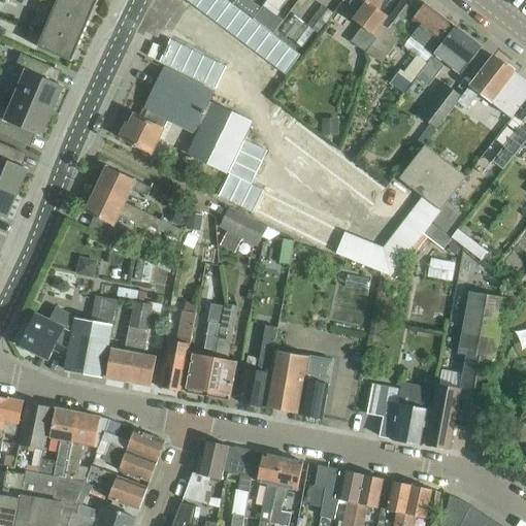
[(55,0),(36,45),(70,60),(95,0),(55,0)]
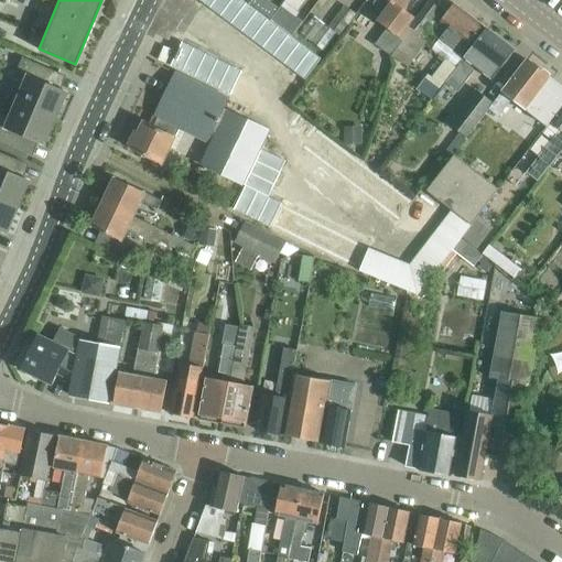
[(213,0),(208,7),(218,14),(229,0),(213,0)]
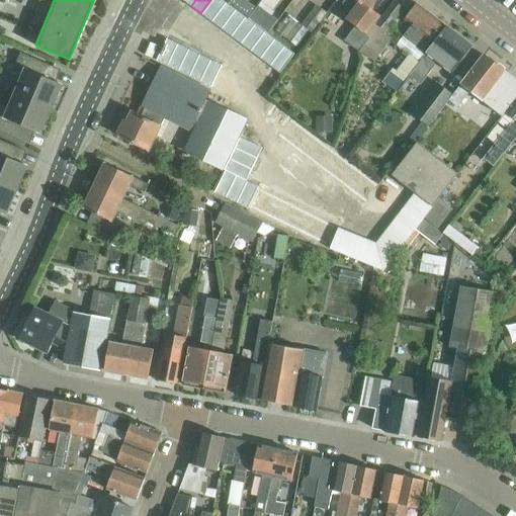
[(210,0),(200,13),(210,21),(225,1),(223,0),(210,0)]
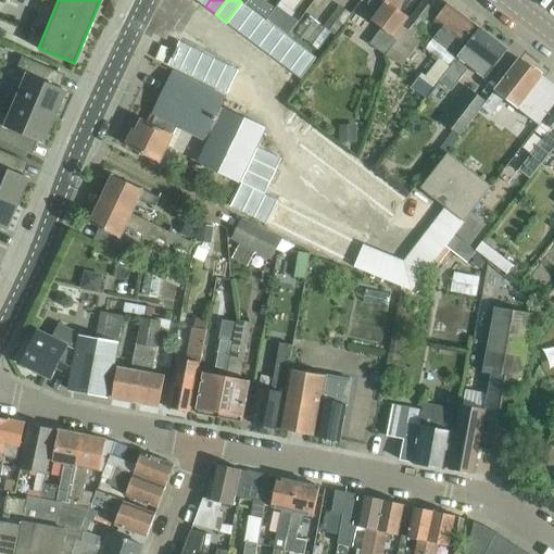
[(367,0),(366,2),(368,20),(380,27),(368,43),(385,55),(385,54),(395,40),(392,38),(399,29),(407,17),(395,9),(402,0),(367,0)]
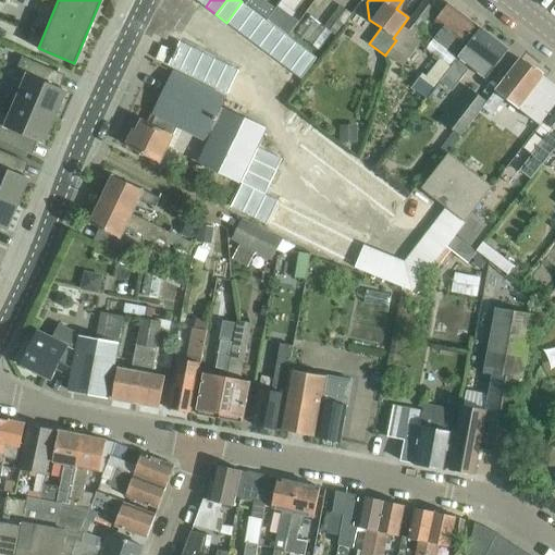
[(242,1),(226,23),(237,31),(253,10),(242,1)]
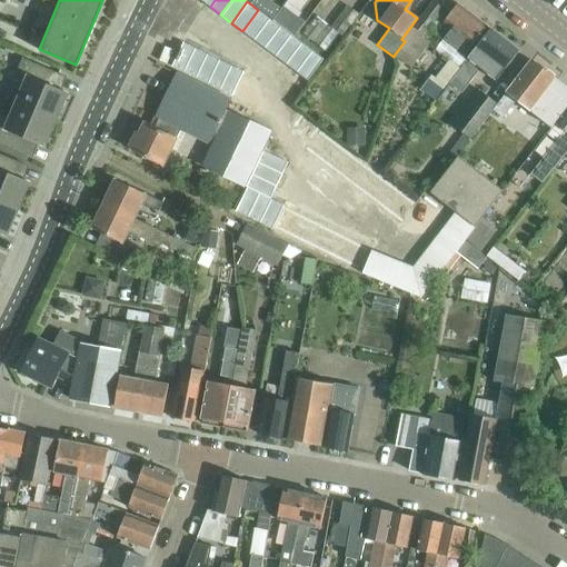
[(405,41),(394,56),(405,63),(409,67),(428,41),(424,38),(421,36),(441,9),(429,1),(408,30),(401,39),(405,41)]
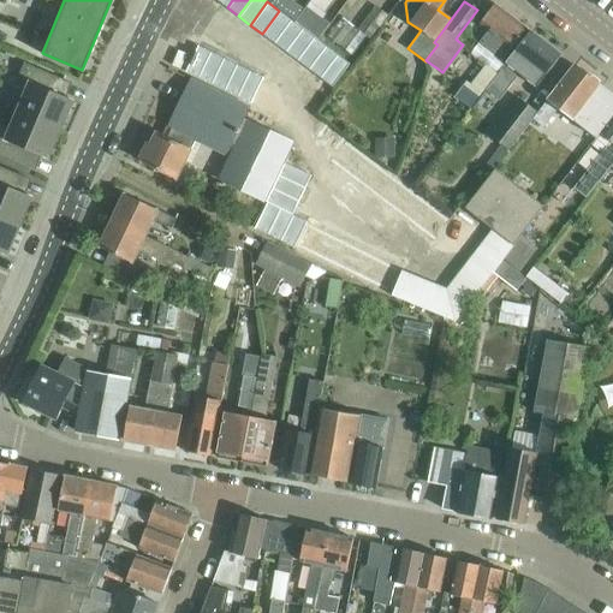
[(476,43),(499,60),(524,28),(493,3),(477,23),(487,29),(476,43)]
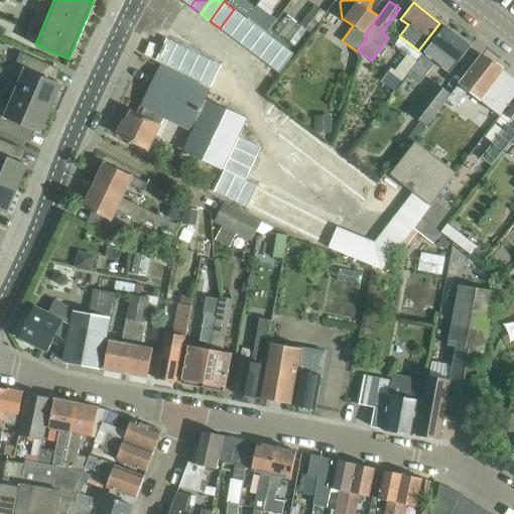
[(325,12),(314,4),(299,23),(309,31),(325,12)]
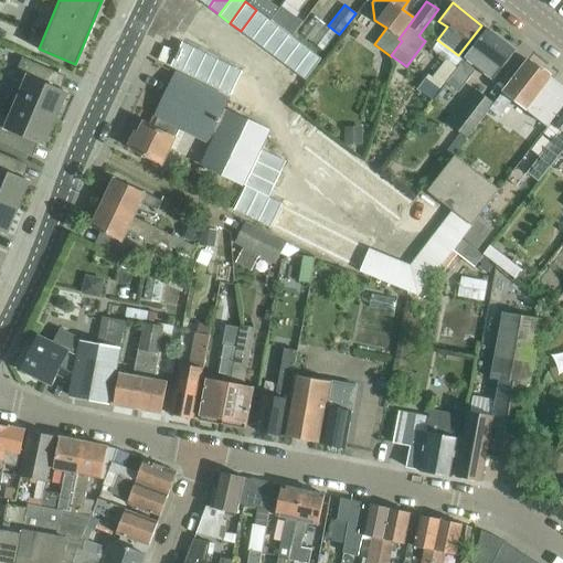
[(256,10),(241,31),(251,39),(267,18),(256,10)]
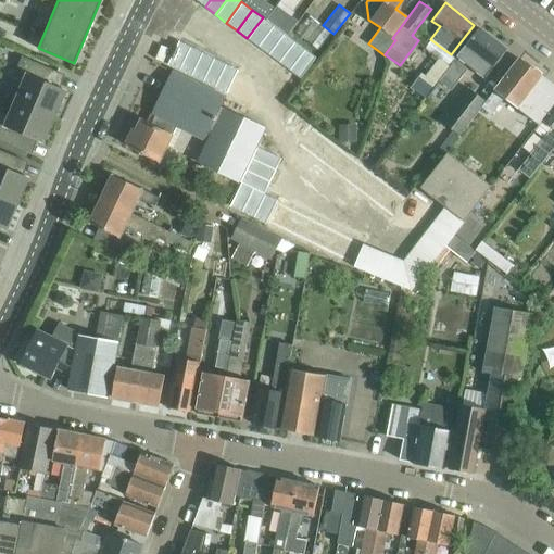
[(263,17),(247,38),(257,46),(273,25),(263,17)]
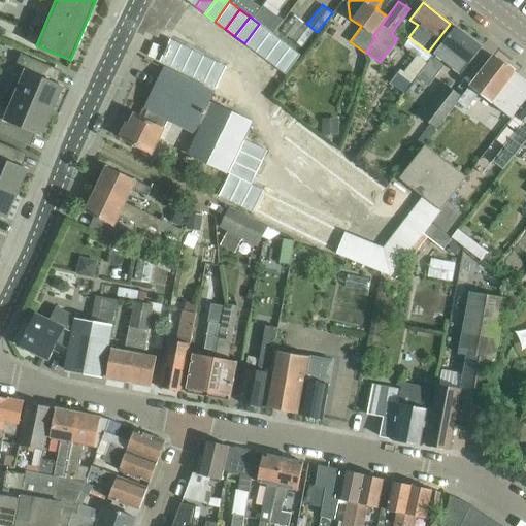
[(259,24),(244,43),(254,51),(269,31),(259,24)]
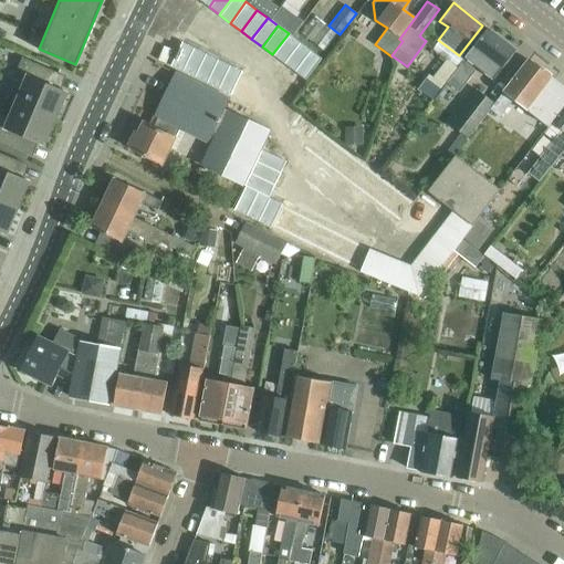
[(500,69),(514,50),(487,28),(446,82),(458,91),(477,68),(491,80),(500,69)]
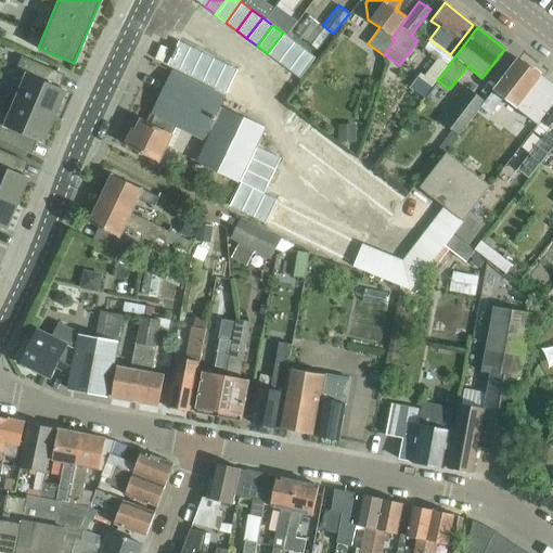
[(283,33),(267,53),(278,62),(293,41),(283,33)]
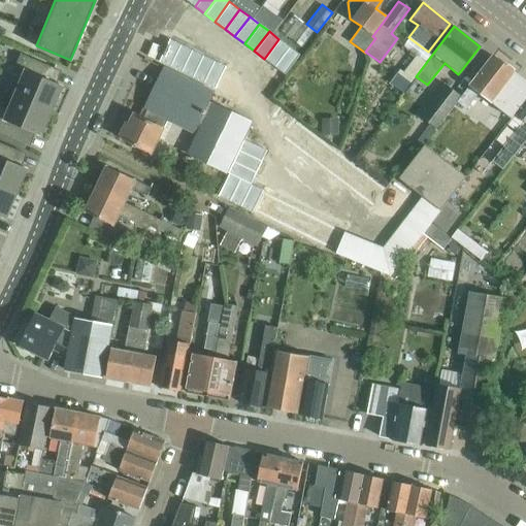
[(169,38),(158,61),(169,66),(181,43),(169,38)]
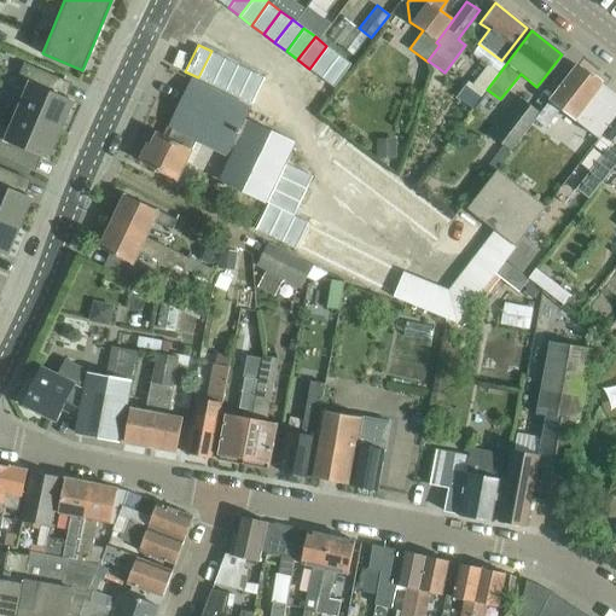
[(326,46),(309,69),(320,77),(338,54),(326,46)]
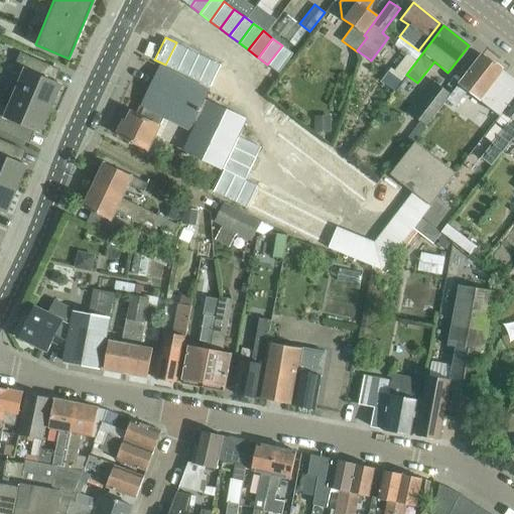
[(176,42),(165,65),(176,70),(186,48),(176,42)]
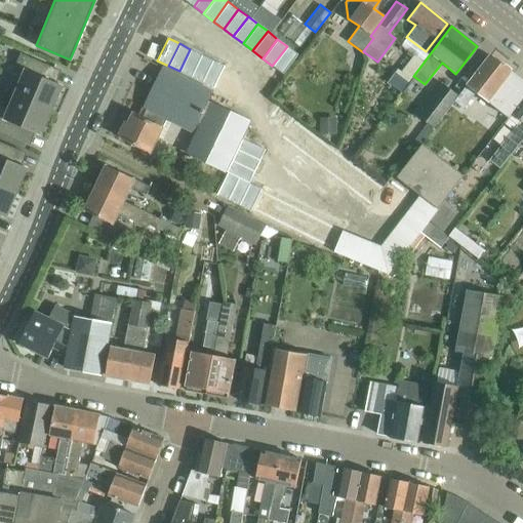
[(287,46),(272,66),(282,73),(297,53),(287,46)]
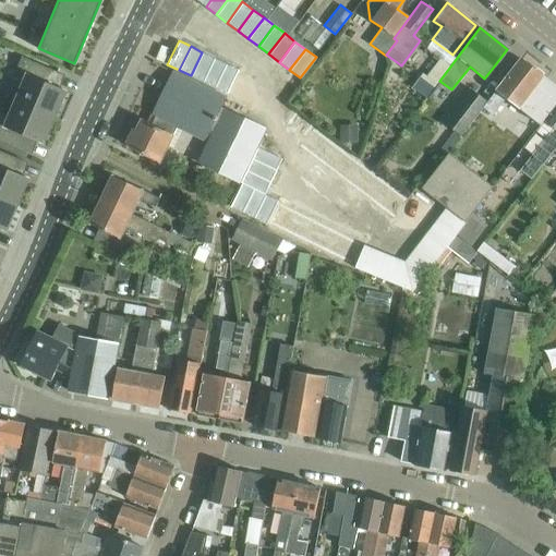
[(202,52),(191,75),(203,81),(214,58),(202,52)]
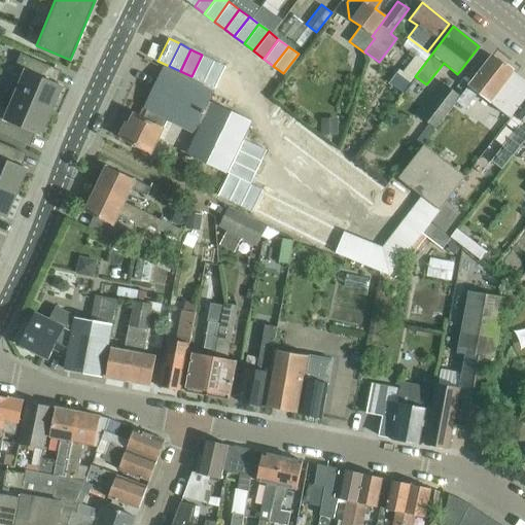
[(22,80),(15,95),(49,109),(60,84),(48,79),(54,67),(20,53),(10,75),(22,80)]
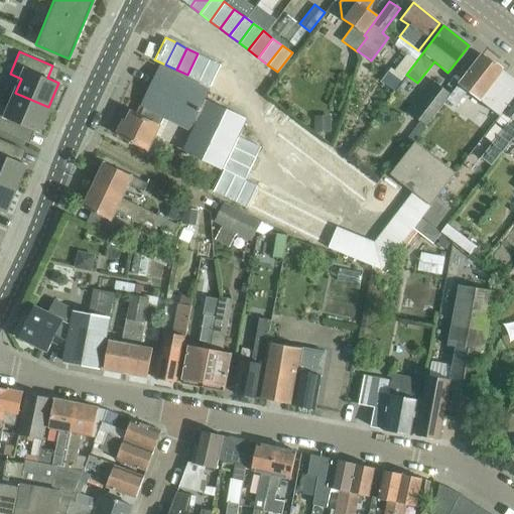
[(198,53),(187,75),(198,81),(209,58),(198,53)]
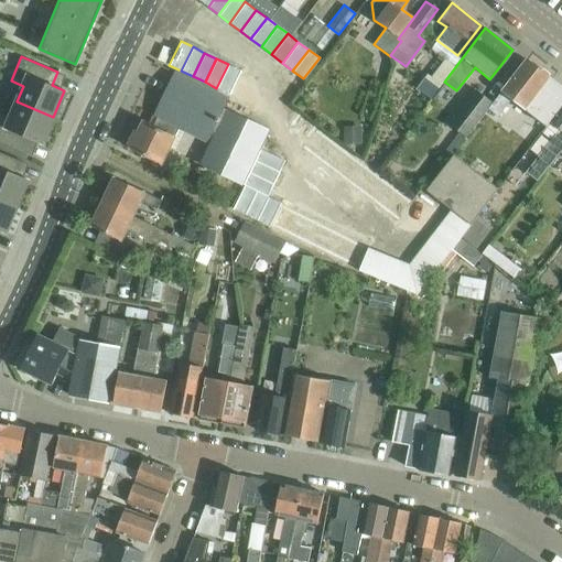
[(427,73),(415,87),(430,98),(455,66),(444,58),(444,60),(431,76),(427,73)]
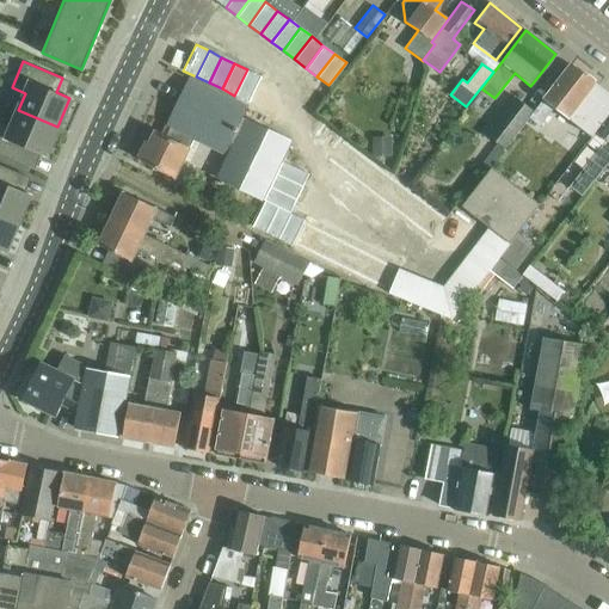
[(531,111),(528,116),(539,124),(552,106),(563,115),(591,136),(608,112),(608,96),(589,81),(568,65),(531,111)]
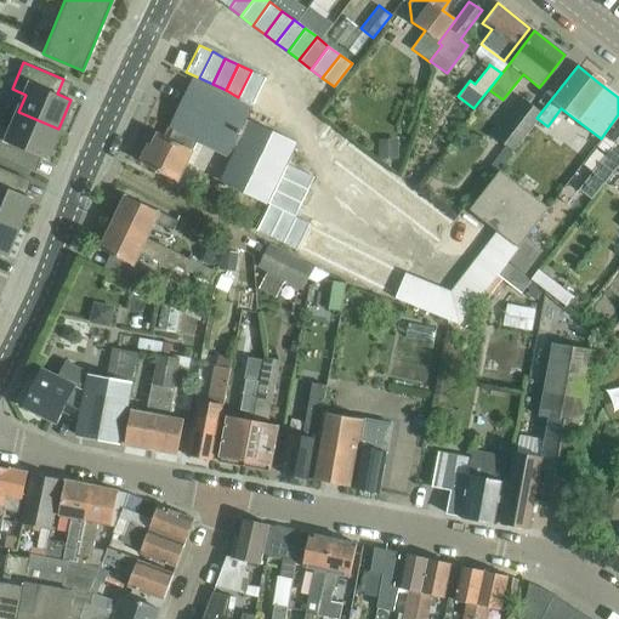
[(251,71),(238,97),(251,103),(265,77),(251,71)]
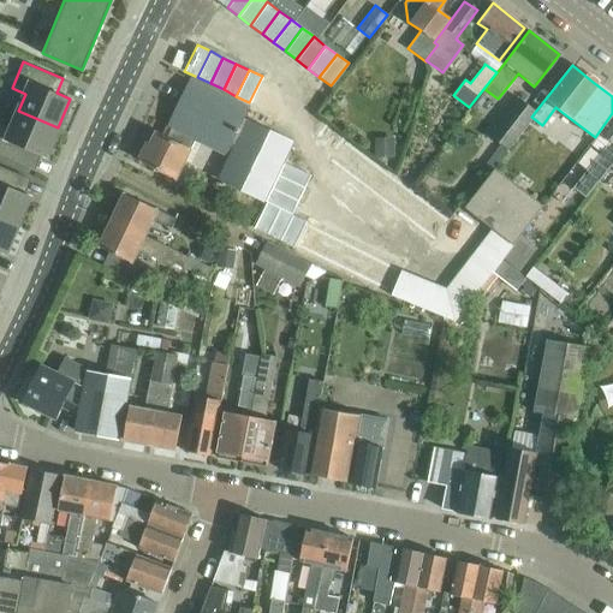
[(189,78),(166,125),(195,138),(230,156),(221,172),(219,179),(262,200),(280,165),(292,141),(243,117),(248,106),(189,78)]
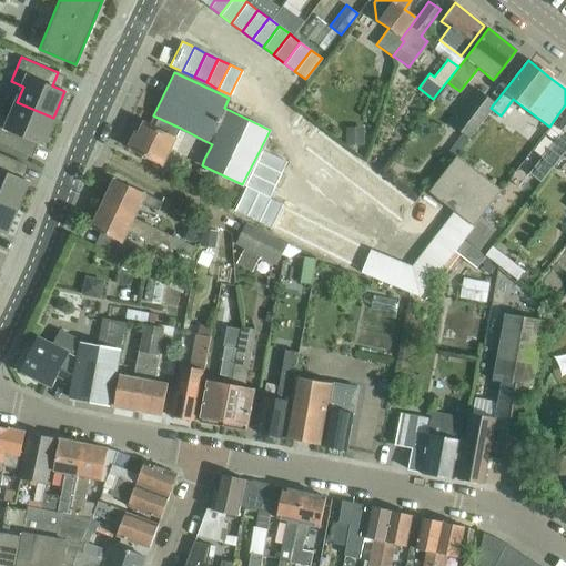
[(467,140),(491,108),(494,103),(476,91),(450,127),(467,140)]
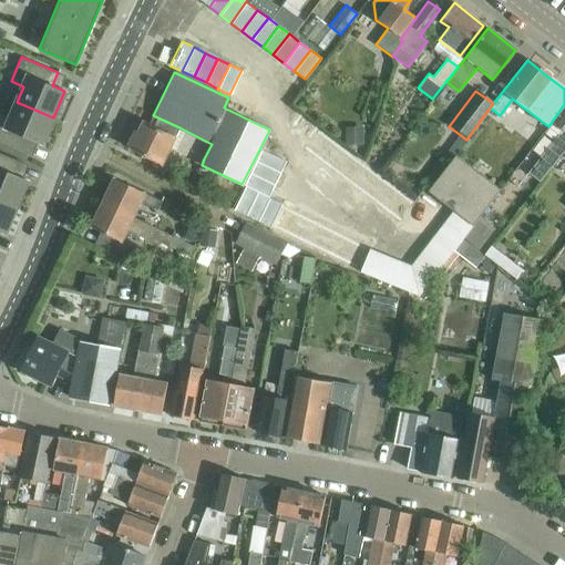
[(53,117),(17,102),(10,117),(0,113),(0,142),(24,153),(30,140),(42,144),(53,117)]
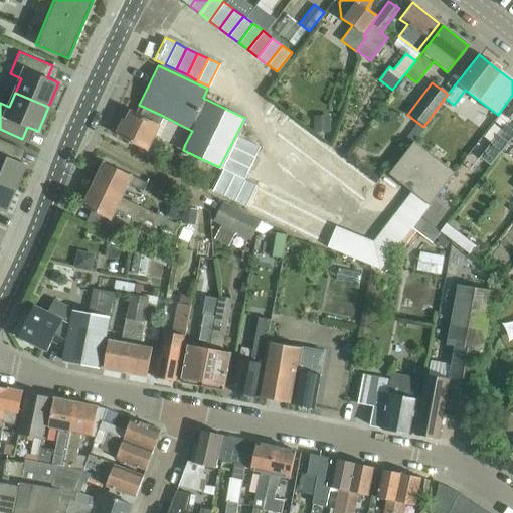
[(489,144),(480,157),(490,165),(506,144),(511,138),(512,135),(512,95),(498,115),(493,121),(502,128),(489,144)]
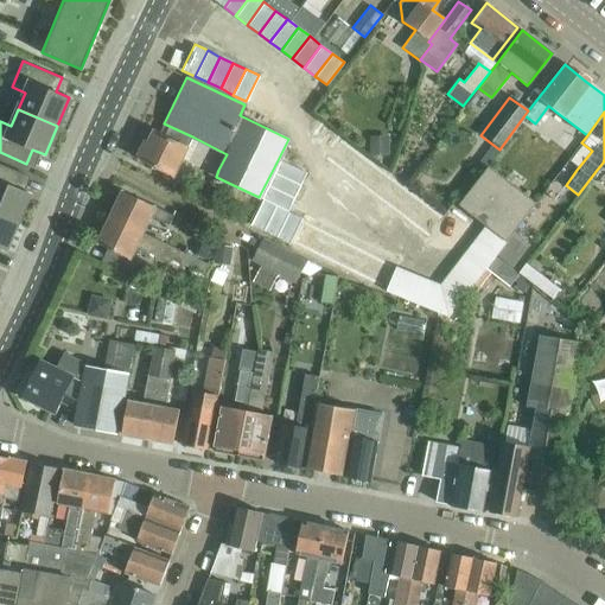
[(318,120),(310,131),(332,148),(341,137),(318,120)]
